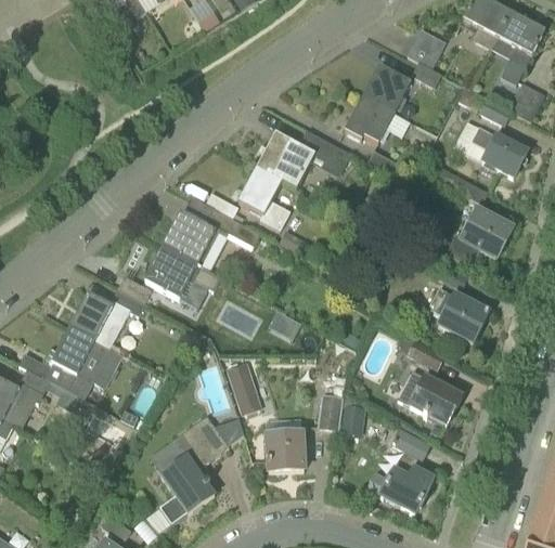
[(106,0),(112,8),(117,16),(130,9),(136,17),(145,12),(138,0),(106,0)]
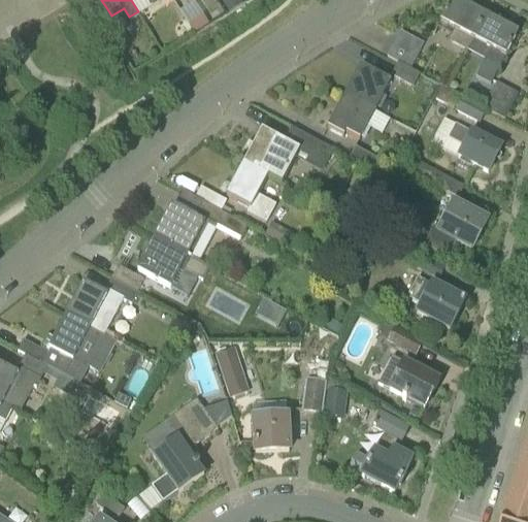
[(131,0),(138,11),(156,0),(131,0)]
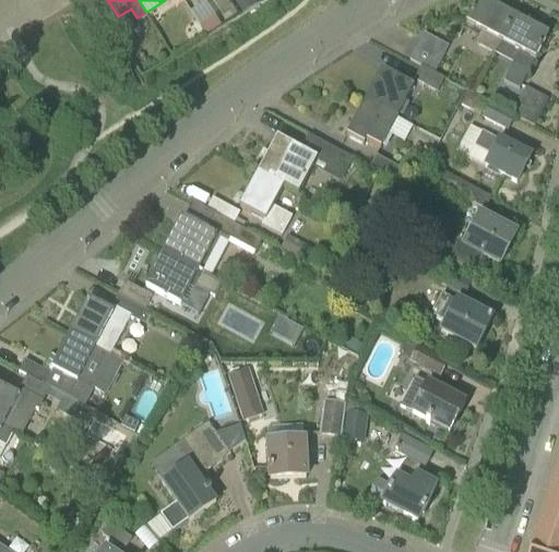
[(237,0),(242,9),(256,0),(237,0)]
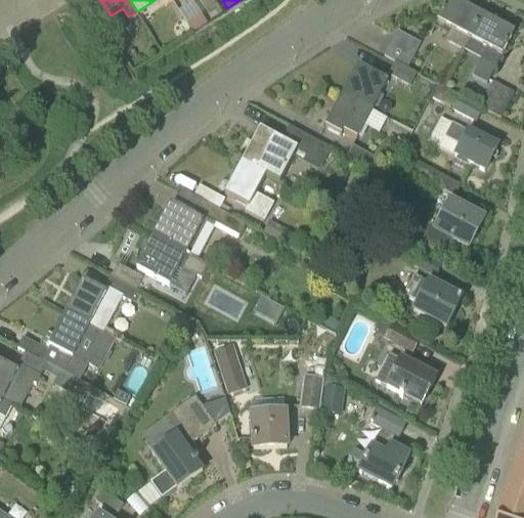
[(446,0),(436,18),(437,18),(450,26),(447,32),(444,38),(464,48),(470,36),(469,36),(481,12),(459,0),(446,0)]
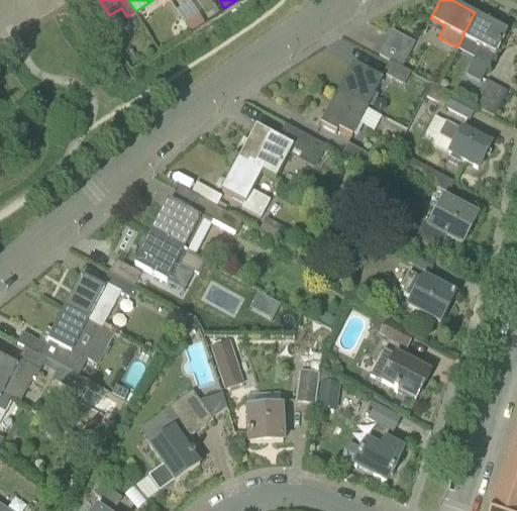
[(185,20),(191,29),(204,20),(198,11),(185,20)]
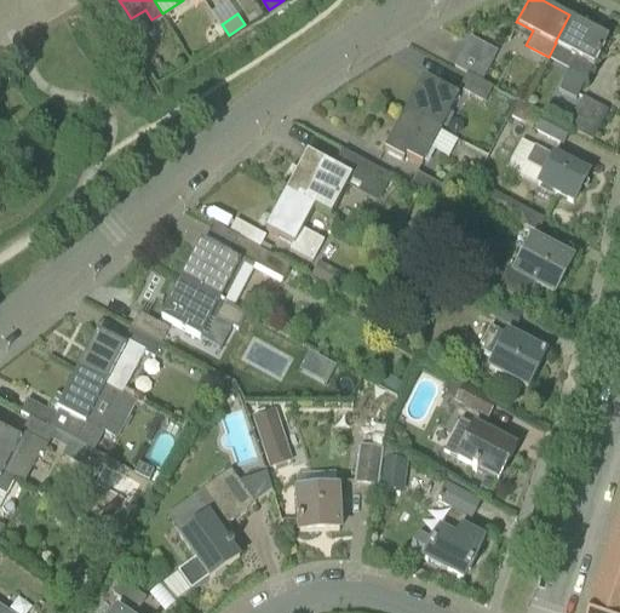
[(569,15),(555,43),(556,43),(577,53),(569,67),(560,87),(577,96),(593,62),(593,63),(608,35),(569,15)]
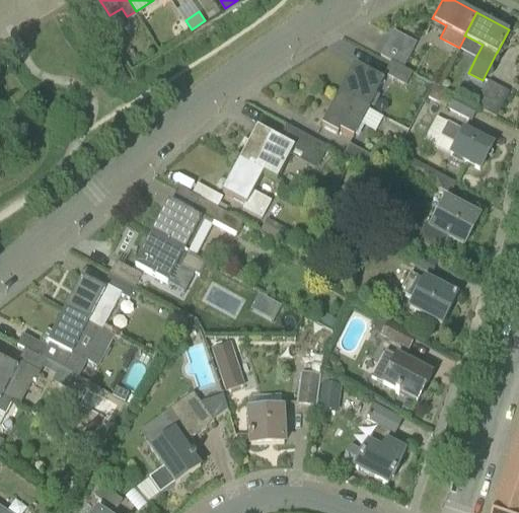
[(403,65),(417,40),(394,28),(381,53),(391,59),(403,65)]
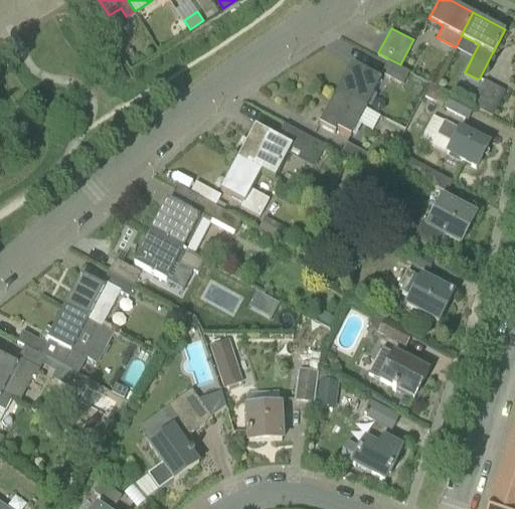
[(388,58),(381,70),(403,82),(409,69),(400,64),(388,58)]
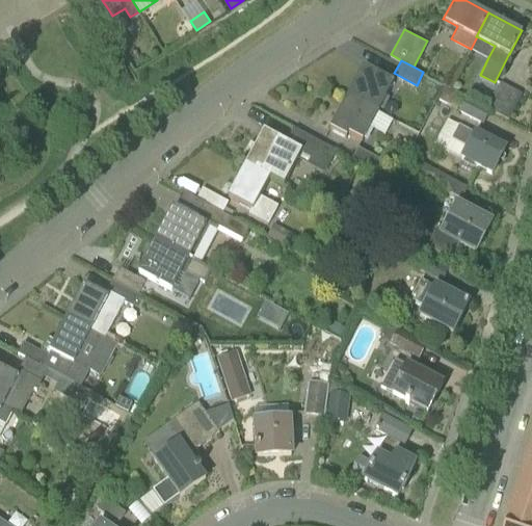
[(393,79),(363,63),(348,93),(378,108),(393,79)]
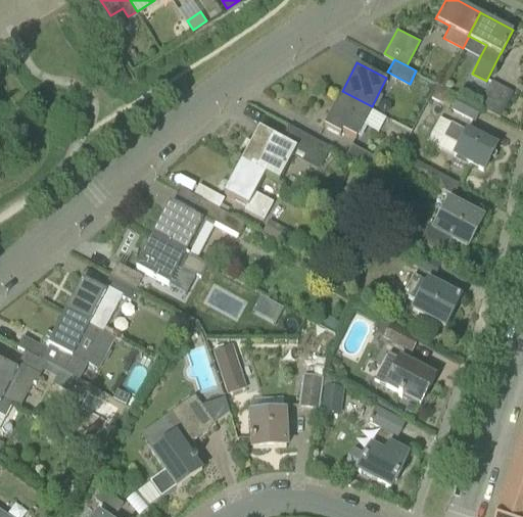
[(500,115),(514,90),(491,79),(478,103),(500,115)]
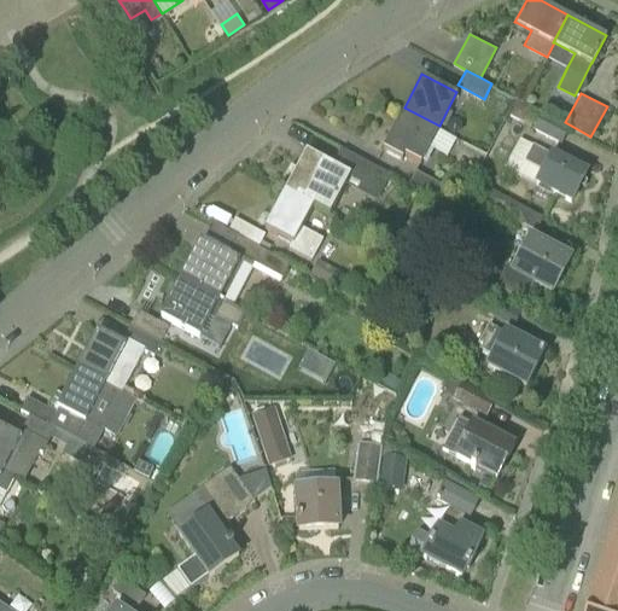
[(524,120),(531,106),(517,98),(509,112),(524,120)]
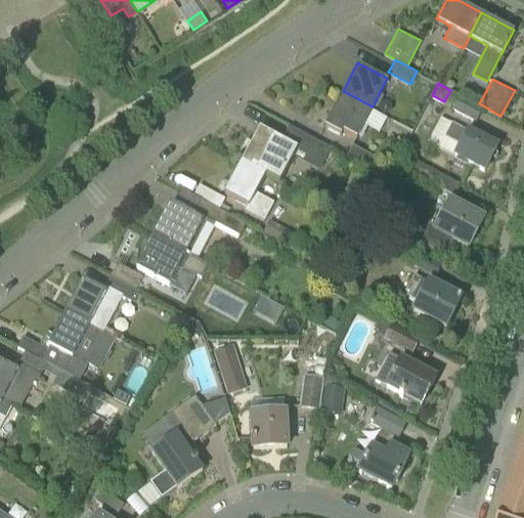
[(343,91),(324,124),(341,132),(343,128),(357,135),(373,106),(343,91)]
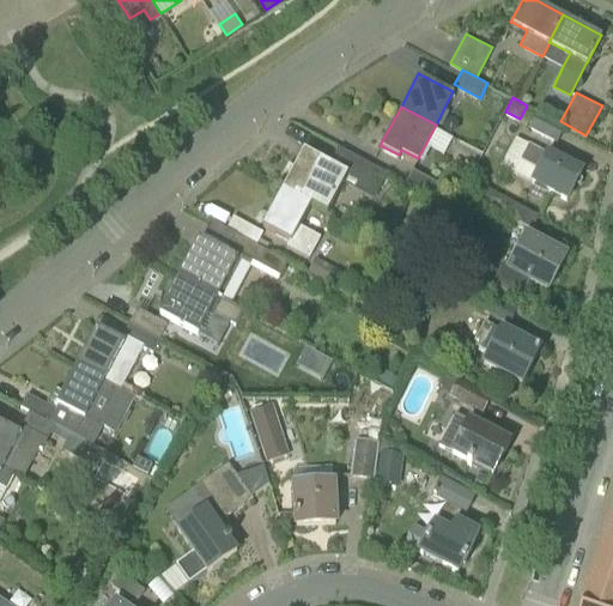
[(536,110),(528,125),(557,140),(558,138),(564,126),(565,125),(536,110)]
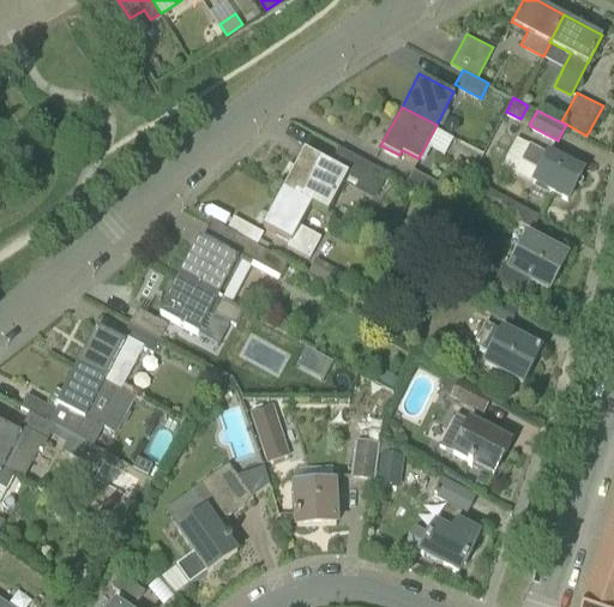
[(567,197),(583,168),(531,142),(523,157),(539,167),(533,179),(536,180),(534,184),(546,191),(548,187),(567,197)]
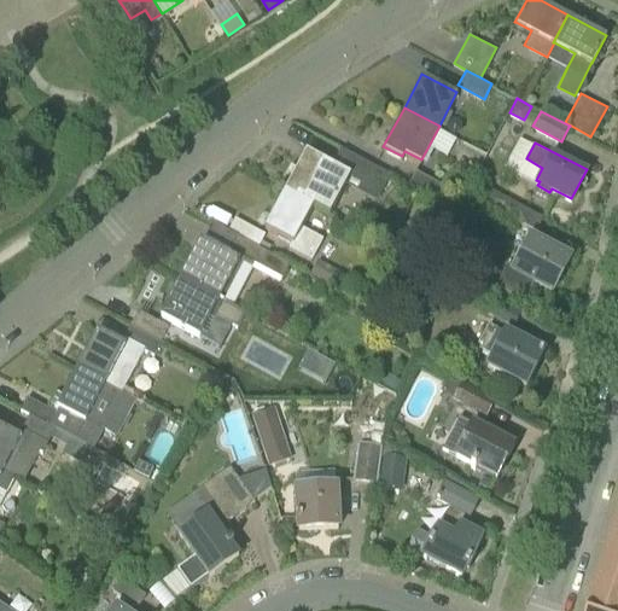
[(291,163),(281,182),(287,185),(286,187),(312,202),(312,201),(327,209),(347,174),(373,188),(380,192),(390,172),(384,168),(340,145),(331,162),(307,149),(297,167),(291,163)]
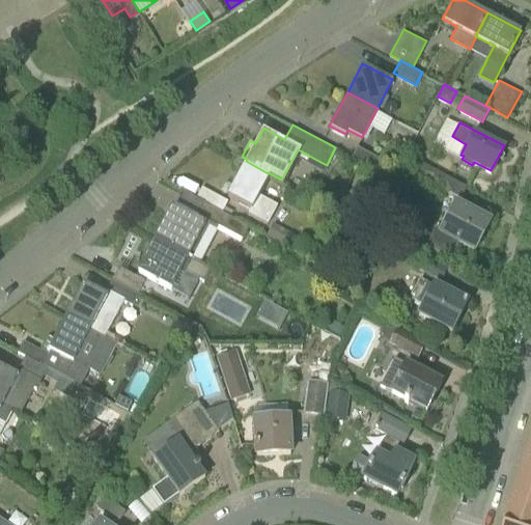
[(357,144),(351,156),(374,169),(381,158),(357,144)]
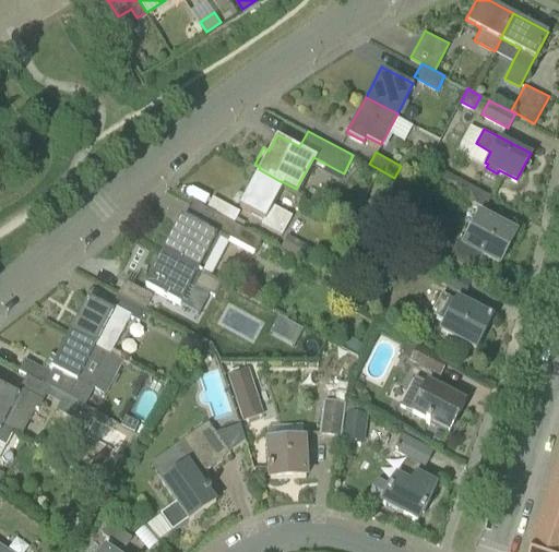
[(491,194),(468,182),(432,163),(423,180),(460,199),(461,194),(485,206),(491,194)]
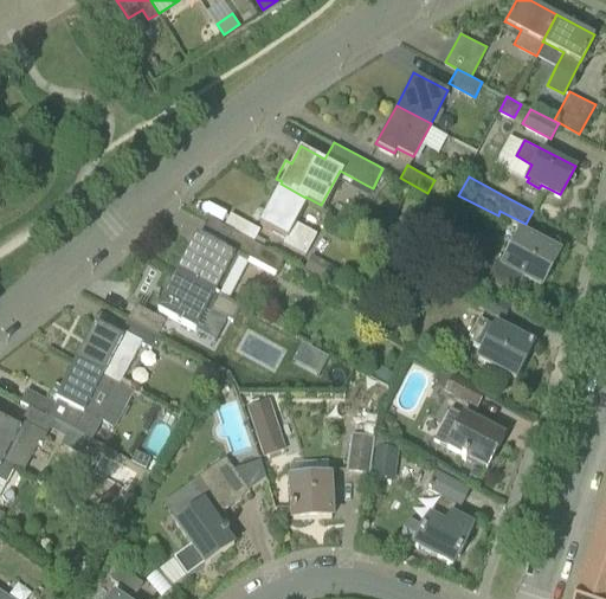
[(281,184),(260,221),(287,236),(283,240),(305,252),(316,232),(315,231),(294,219),(305,198),(281,184)]
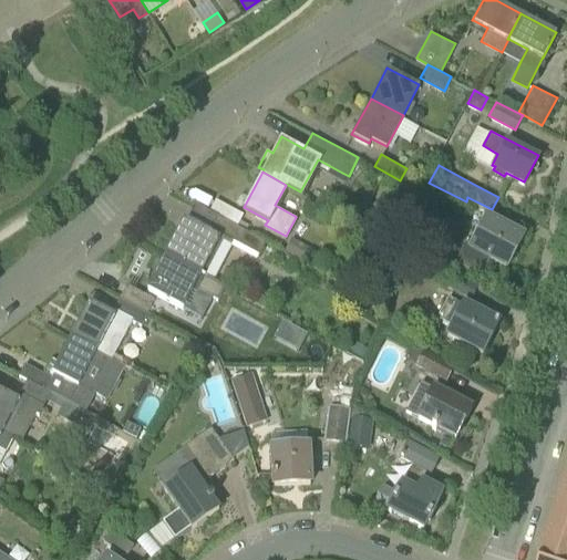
[(244,211),(216,197),(209,209),(219,215),(237,225),(244,211)]
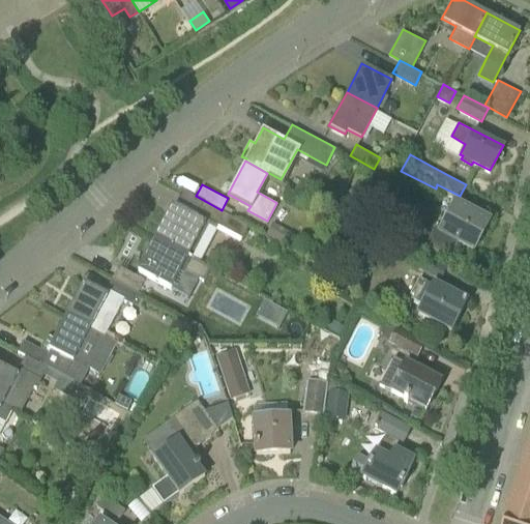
[(453,200),(439,228),(435,226),(425,243),(450,257),(458,240),(473,249),(489,219),(453,200)]
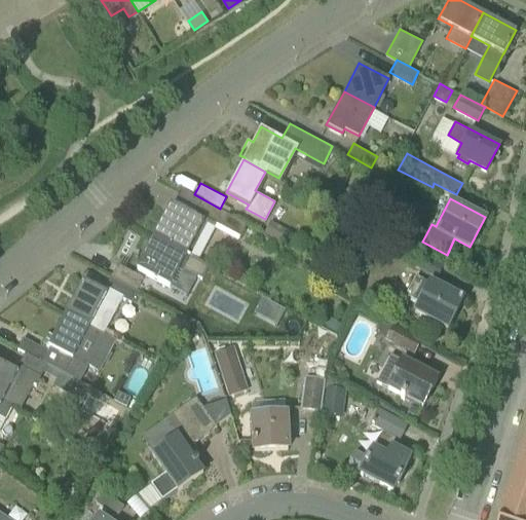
[(171,202),(154,235),(186,252),(190,254),(207,221),(214,225),(216,221),(240,234),(247,222),(220,209),(203,199),(197,212),(176,200),(174,205),(171,202)]
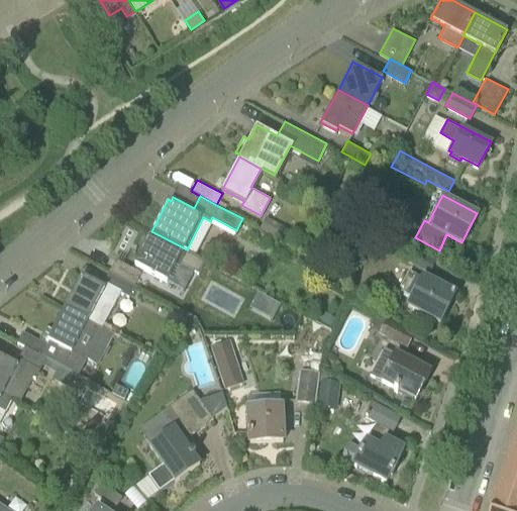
[(277,235),(284,223),(267,215),(261,226),(277,235)]
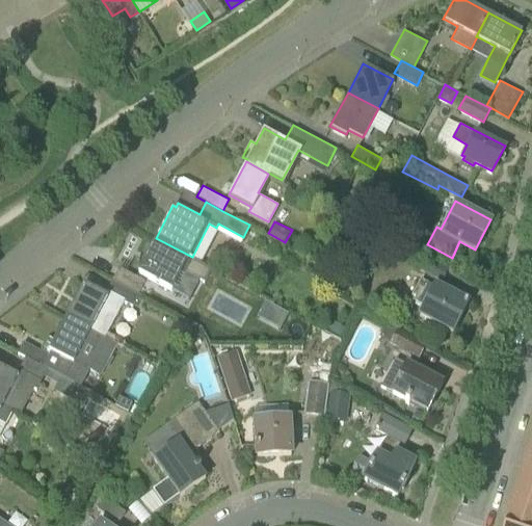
[(182,267),(195,274),(205,279),(211,266),(201,261),(188,255),(156,238),(138,269),(171,287),(182,267)]
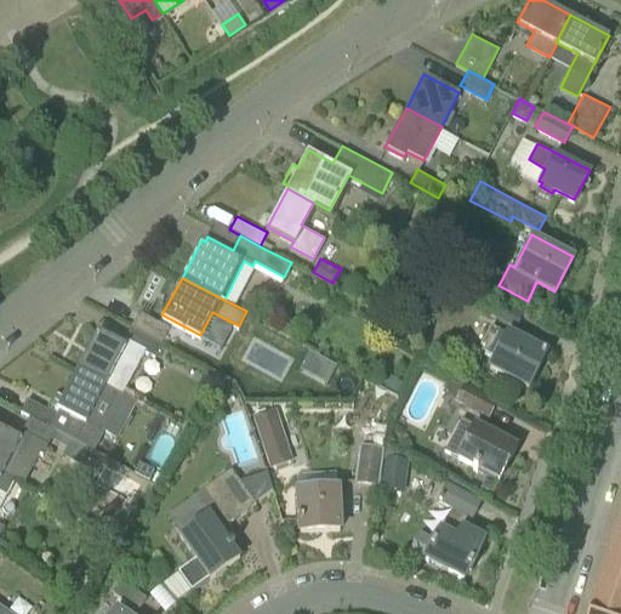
[(522,311),(496,297),(490,311),(516,324),(522,311)]
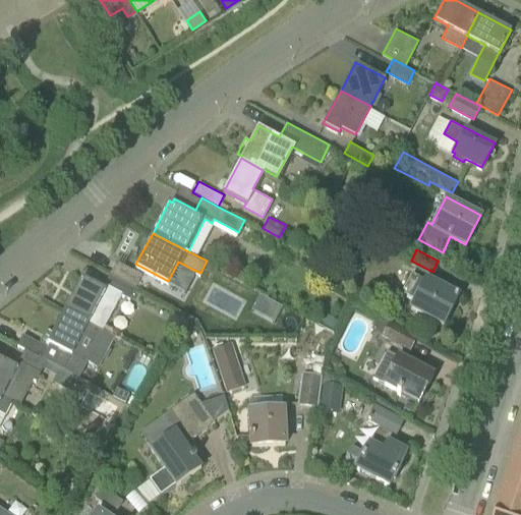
[(153,284),(139,277),(141,273),(116,260),(110,272),(135,285),(135,284),(149,291),(153,284)]
